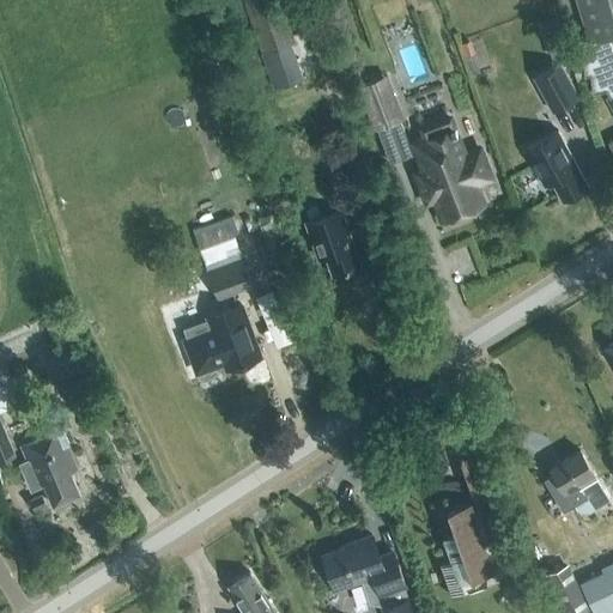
[(246,0),(274,83),(305,73),(280,0),(246,0)]
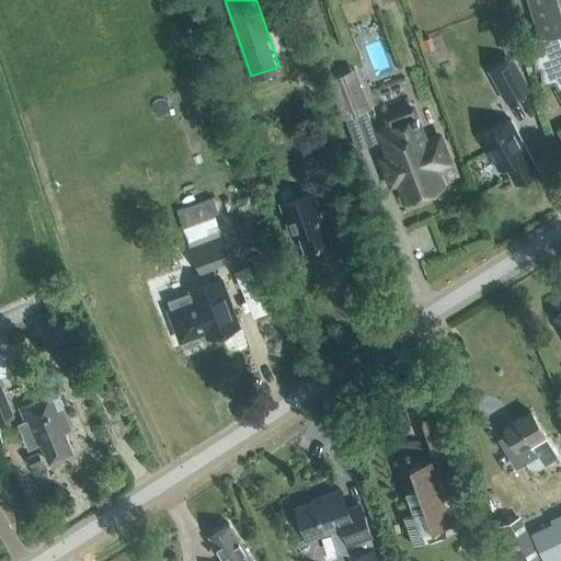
[(560,0),(525,0),(537,34),(530,35),(529,52),(535,52),(535,67),(542,67),(544,83),(552,82),(560,98),(560,126),(557,129),(560,136),(560,0)]
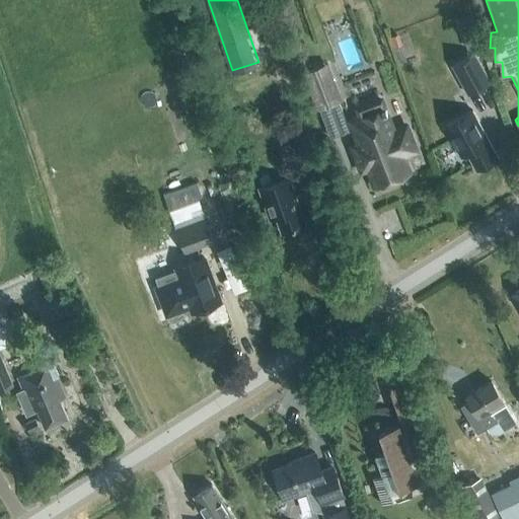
[(391,46),(399,43),(396,33),(392,34),(388,36),(391,46)]
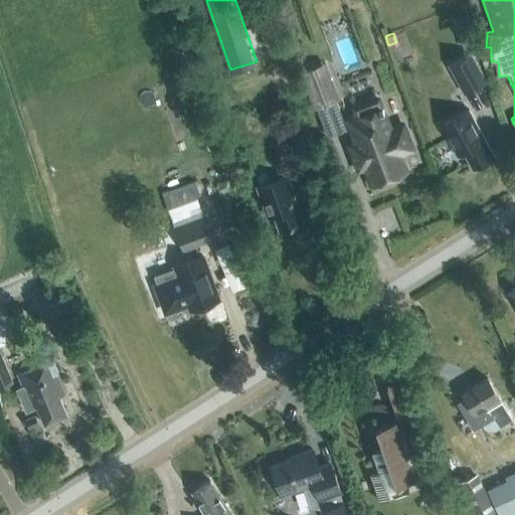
[(487,80),(471,51),(448,63),(464,94),(487,80)]
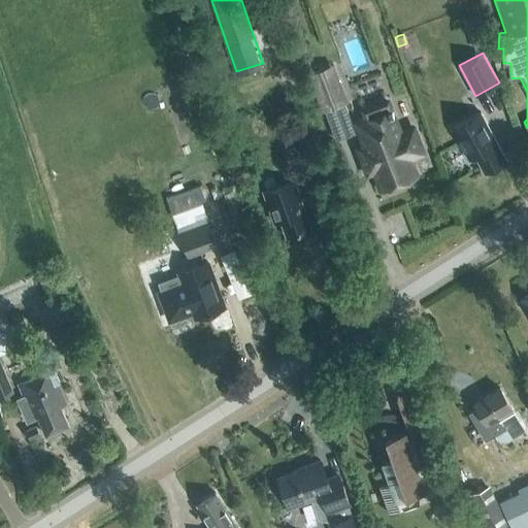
[(310,74),(324,111),(344,103),(332,66),(310,74)]
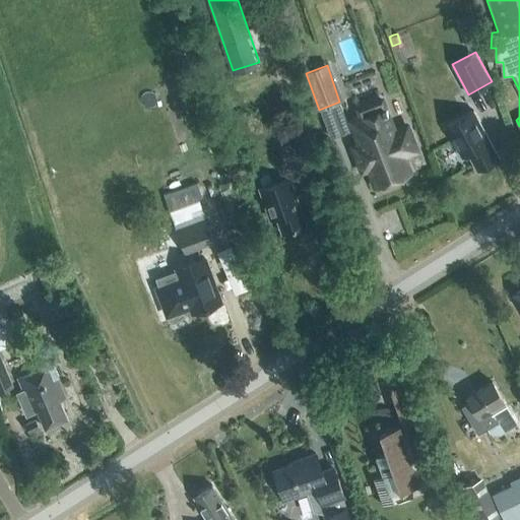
[(402,154),(415,149),(406,125),(393,130),(386,112),(388,111),(386,107),(385,108),(381,100),(359,108),(362,115),(350,119),(360,142),(352,145),(362,169),(369,167),(376,184),(409,171),(402,154)]
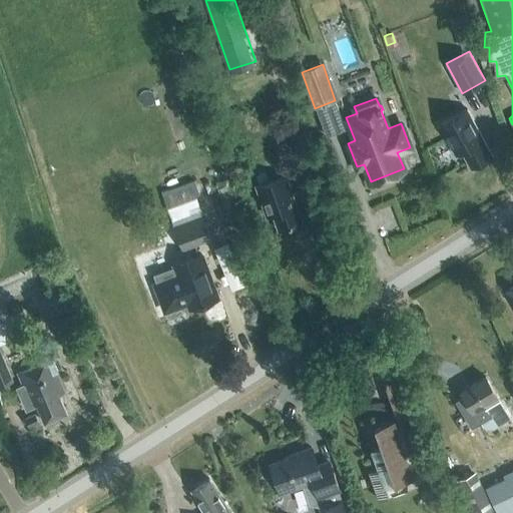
[(483,138),(466,107),(439,123),(448,141),(455,137),(471,165),(491,154),(482,139),(483,138)]
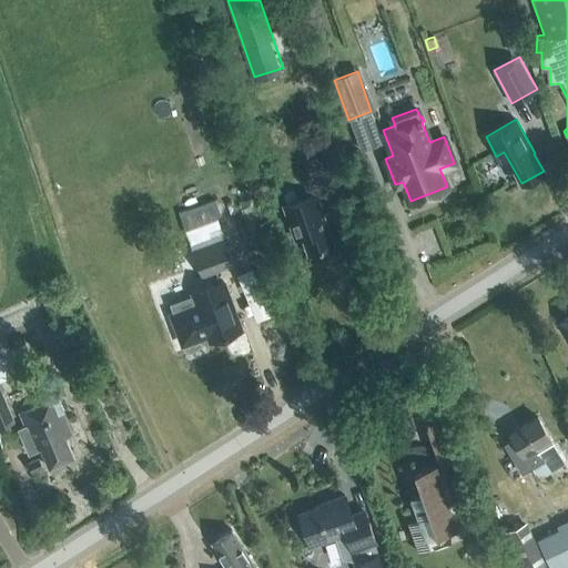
[(334,243),(316,193),(283,204),(295,237),(302,235),(307,252),(334,243)]
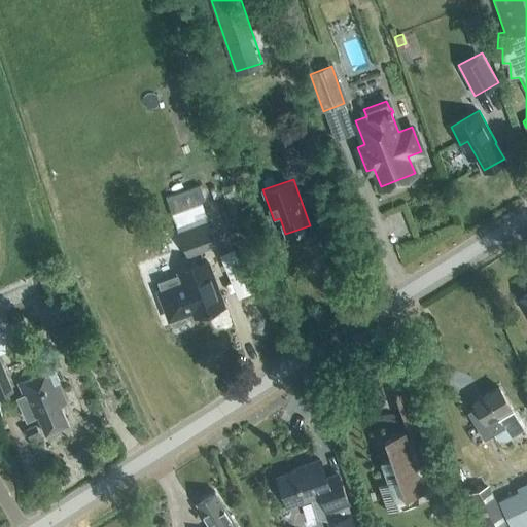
[(207,216),(198,189),(168,200),(177,227),(207,216)]
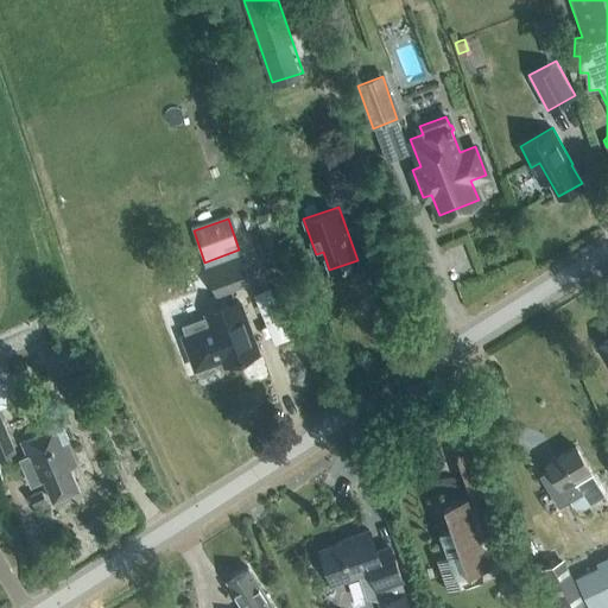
[(216,293),(251,280),(240,254),(207,267),(216,293)]
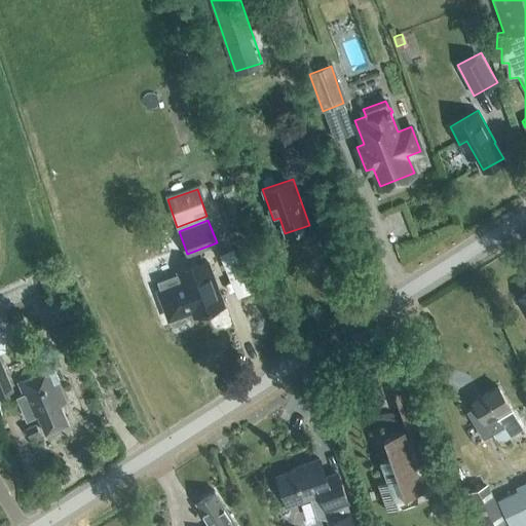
[(232,267),(243,263),(237,249),(226,254),(232,267)]
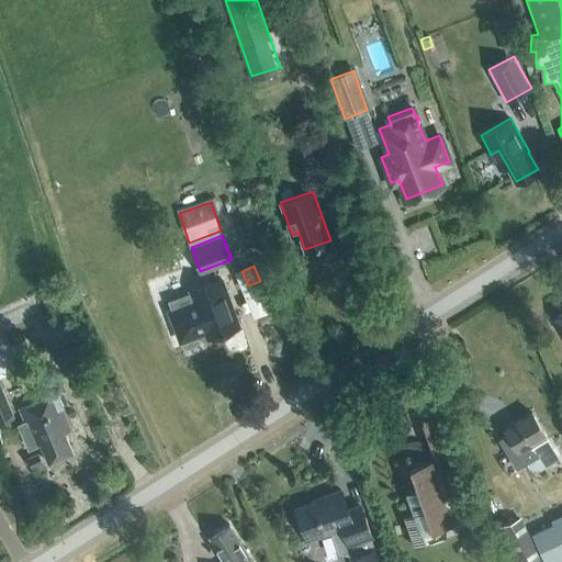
[(208,336),(238,325),(221,278),(190,289),(191,292),(166,301),(172,318),(180,339),(205,329),(208,336)]
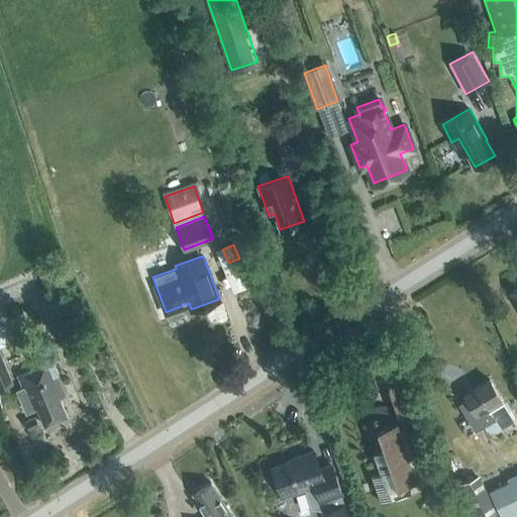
[(0,388),(13,383),(0,351),(0,342),(8,339),(0,319),(0,388)]
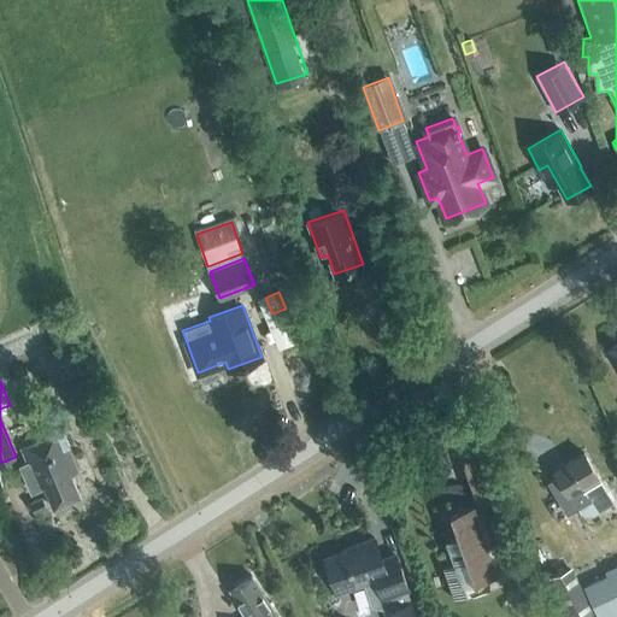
[(106,421),(122,415),(117,401),(101,409),(106,421)]
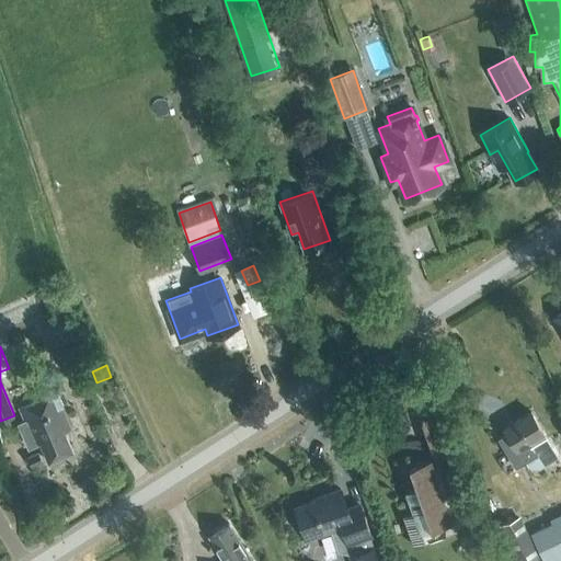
[(55,391),(19,407),(25,421),(20,423),(29,445),(39,441),(48,461),(72,450),(64,430),(70,427),(55,391)]
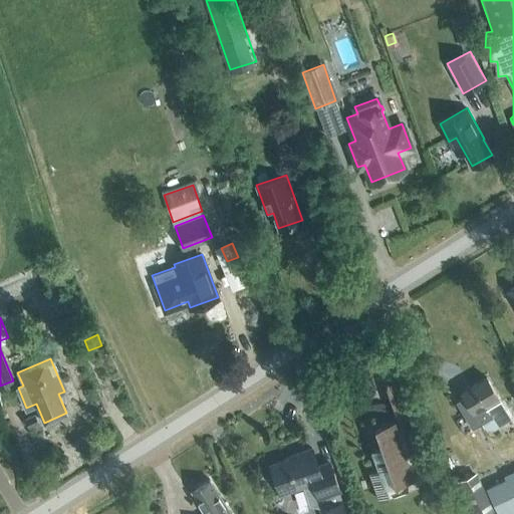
[(511,418),(497,395),(486,376),(462,392),(465,397),(456,402),(473,429),(482,423),(484,426),(489,429),(494,429),(511,418)]
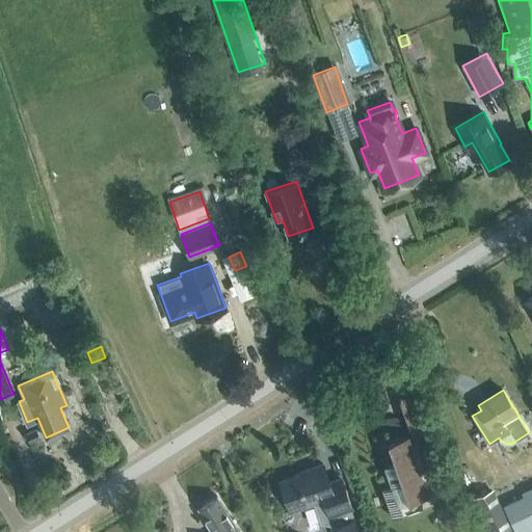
[(41,437),(36,427),(25,432),(28,442),(41,437)]
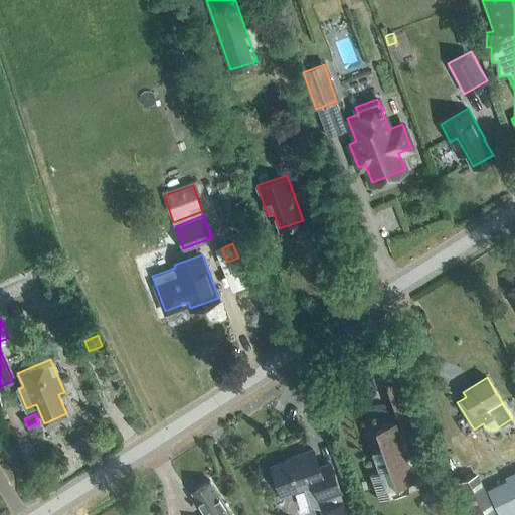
[(411,467),(421,464),(407,425),(398,428),(395,419),(375,426),(382,445),(372,449),(376,459),(385,455),(395,484),(415,477),(411,467)]
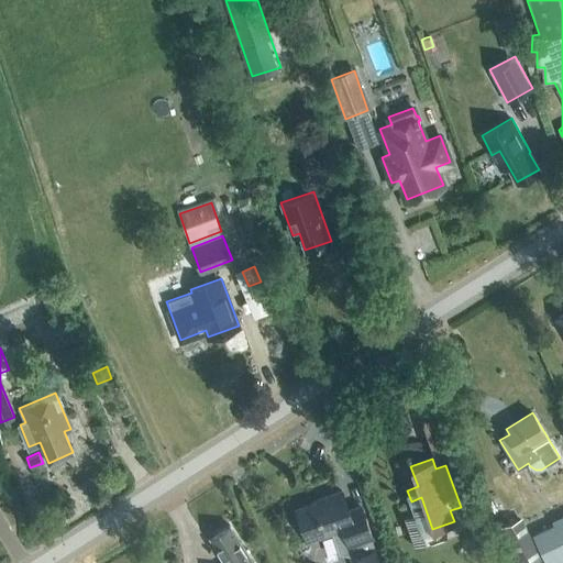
[(349,543),(372,536),(361,506),(349,510),(342,490),(326,496),(326,497),(297,508),(307,538),(343,526),(349,543)]
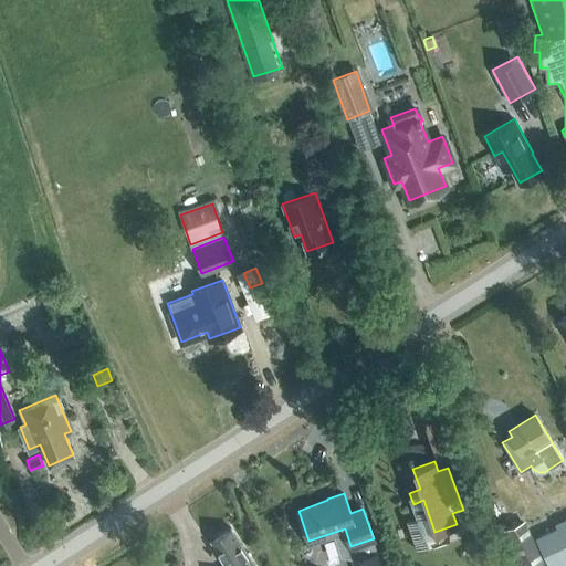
[(557,527),(533,538),(545,565),(554,565),(565,561),(565,519),(556,523),(557,527)]
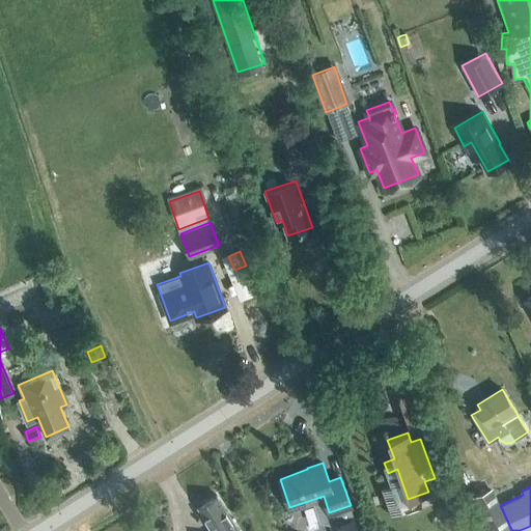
[(488,530),(511,530),(500,505),(494,492),(475,501),(488,530)]
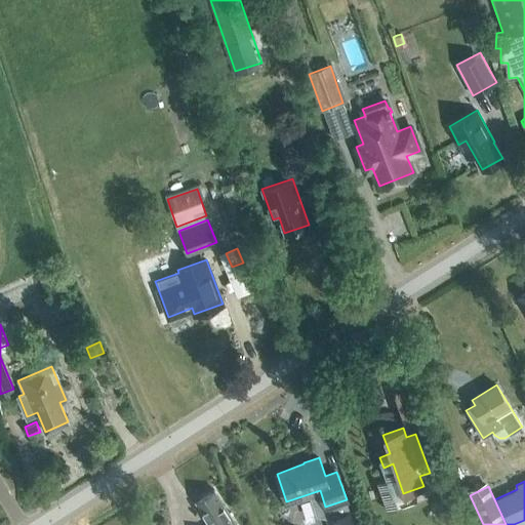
[(205,515),(202,517),(207,524),(237,524),(213,488),(195,499),(205,515)]
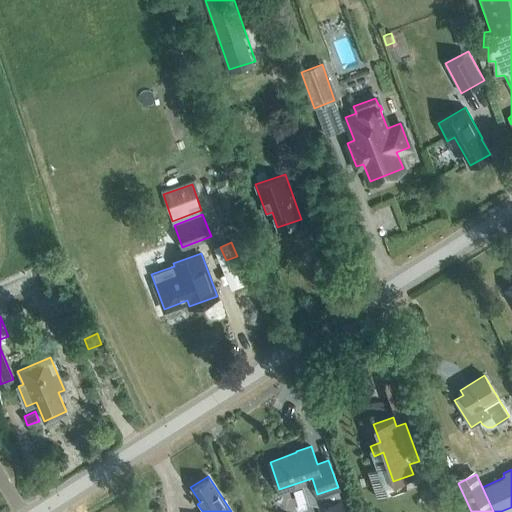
[(352,511),(347,495),(318,505),(319,511),(352,511)]
